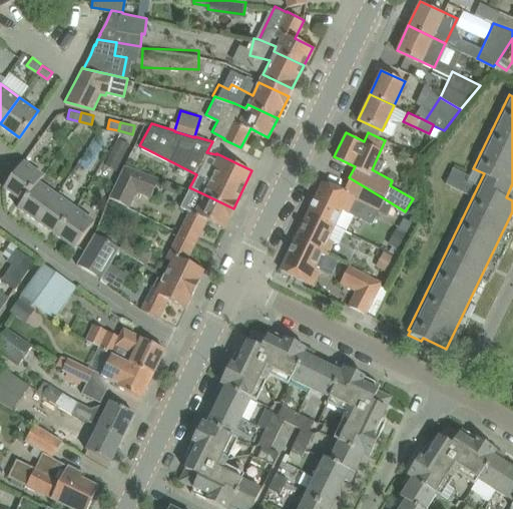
[(103,162),(115,168),(128,141),(116,135),(103,162)]
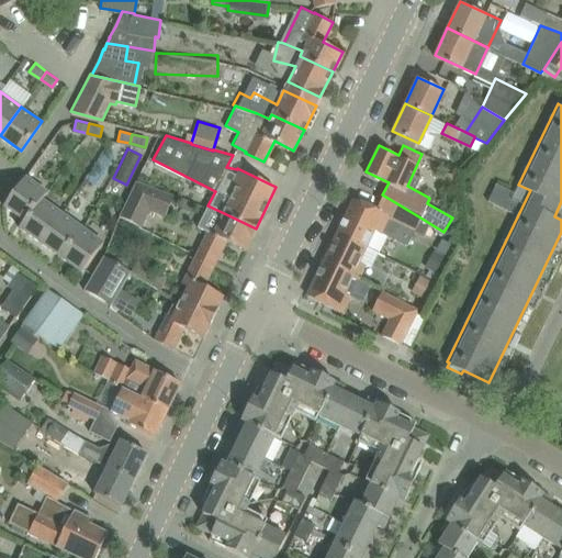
[(4,204),(24,219),(45,189),(25,175),(4,204)]
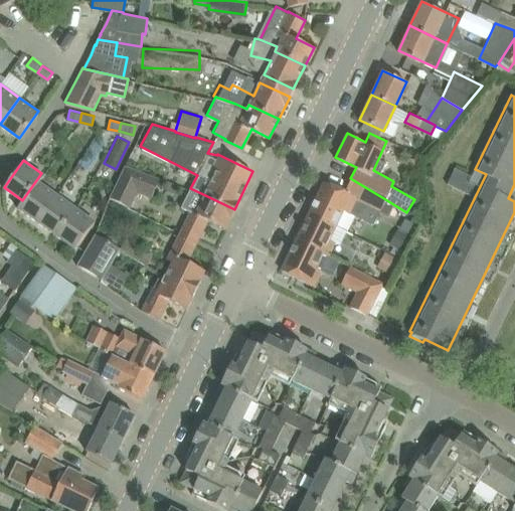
[(137,190),(145,172),(125,164),(109,196),(129,206),(137,190)]
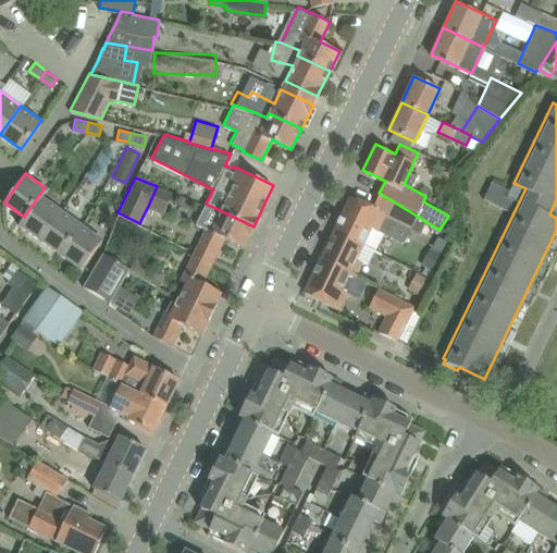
[(483,197),(508,209),(516,193),(492,181),(483,197)]
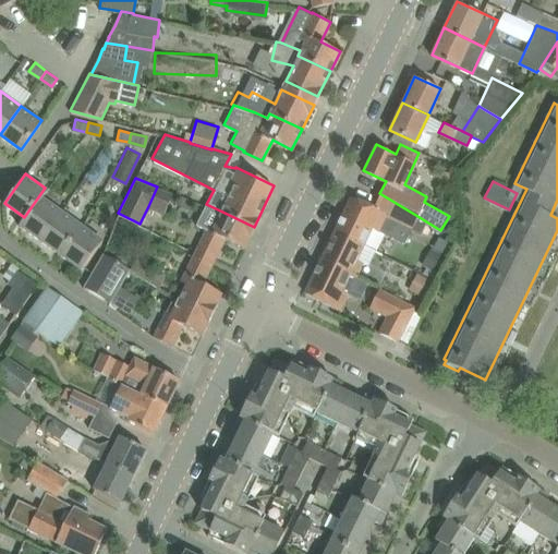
[(20,224),(40,239),(61,209),(41,196),(46,189),(45,188),(24,217),(20,224)]
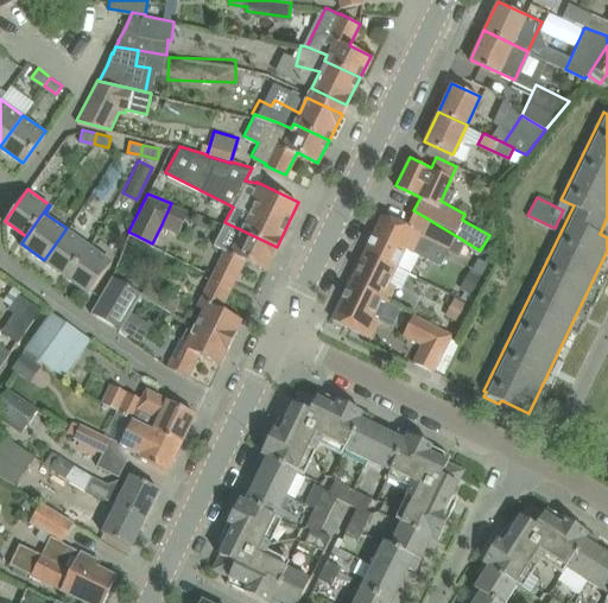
[(382,214),(365,249),(397,265),(405,247),(412,251),(419,234),(448,248),(455,235),(413,210),(406,226),(382,214)]
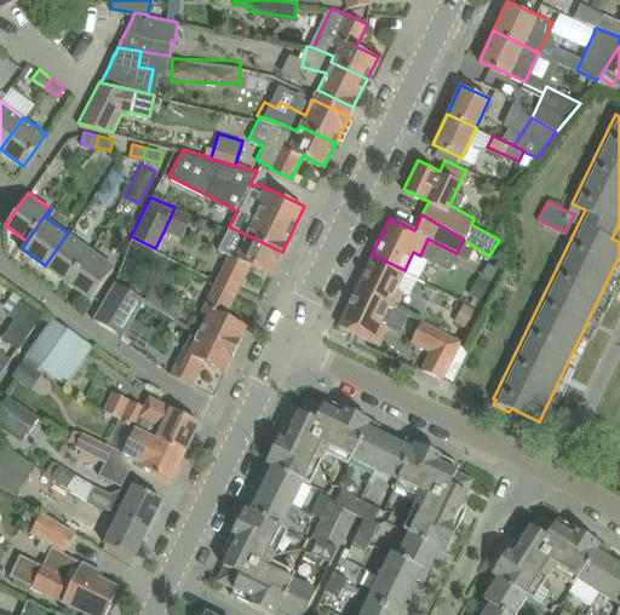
[(271,274),(282,252),(247,235),(229,226),(228,225),(217,247),(229,254),(218,276),(239,286),(239,285),(250,264),(271,274)]
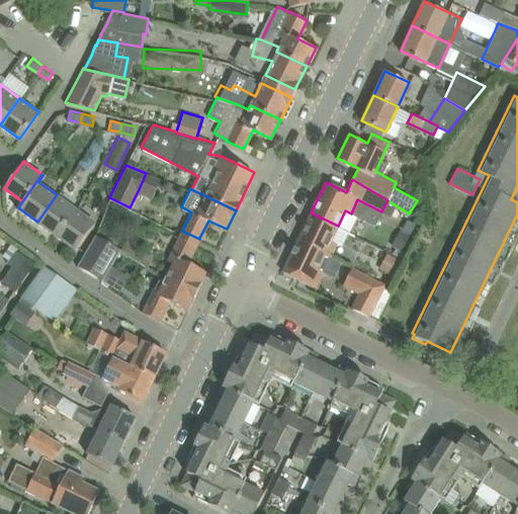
[(37,222),(57,235),(76,208),(57,194),(37,222)]
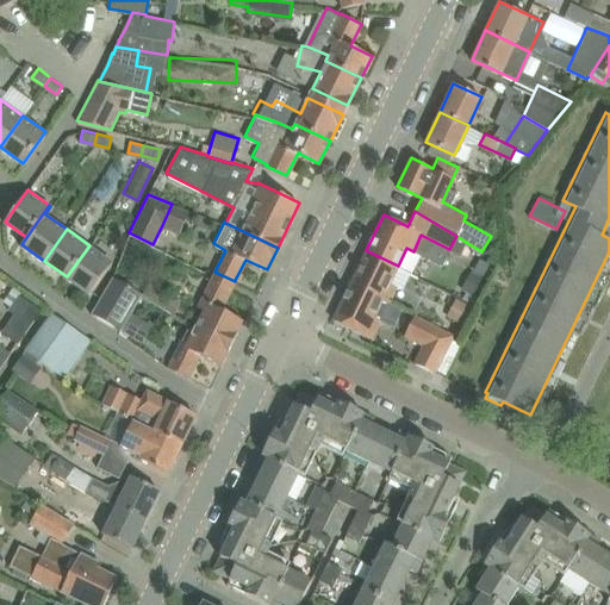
[(456,236),(449,249),(460,254),(466,242),(456,236)]
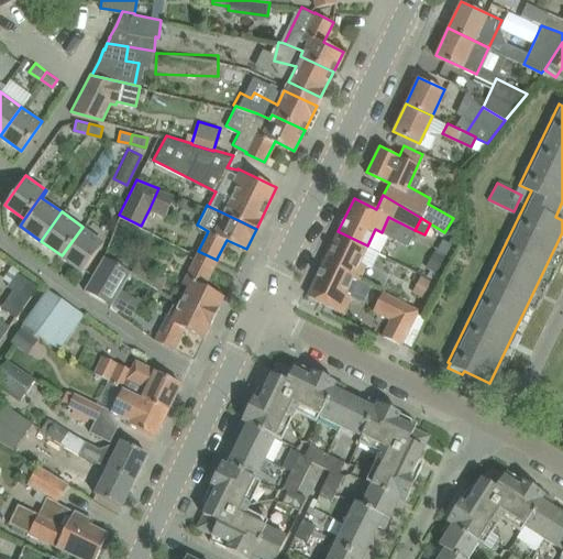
[(83,227),(62,255),(83,271),(103,241),(83,227)]
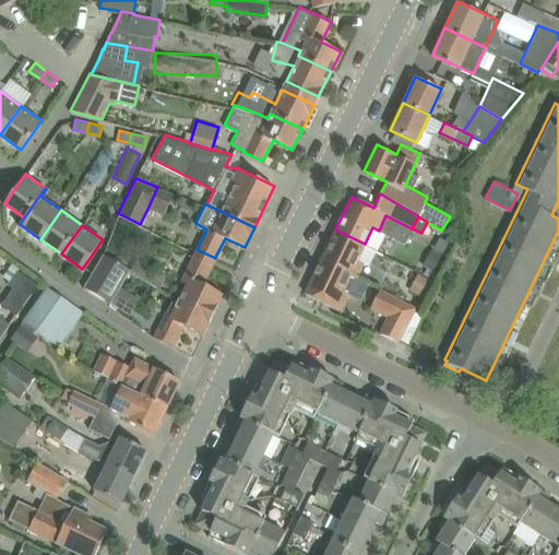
[(335,229),(321,259),(349,273),(357,276),(364,262),(357,259),(365,244),(335,229)]
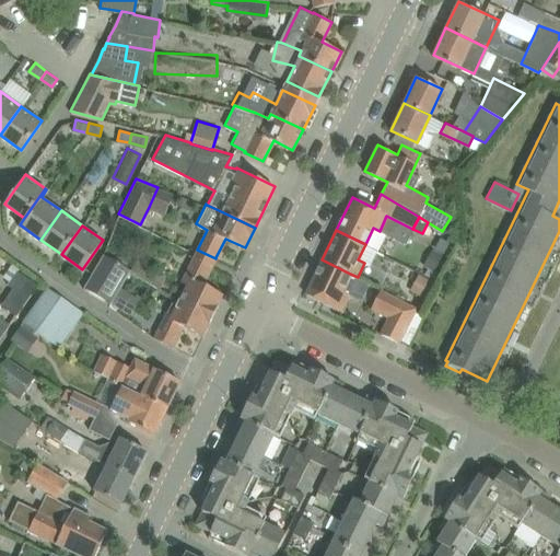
[(432,246),(422,263),(439,273),(440,274),(450,257),(432,246)]
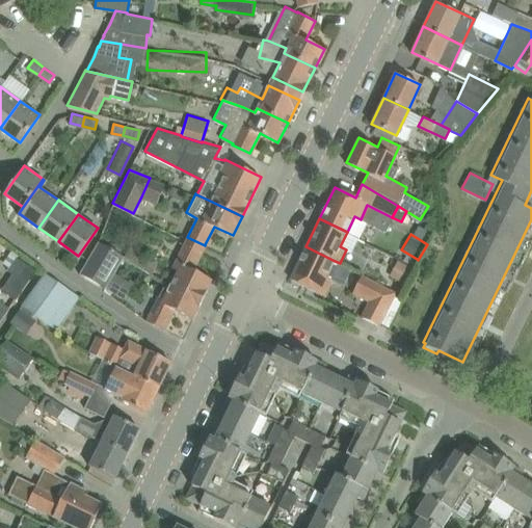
[(114,270),(124,256),(98,240),(79,272),(105,287),(106,286),(122,296),(131,280),(114,270)]
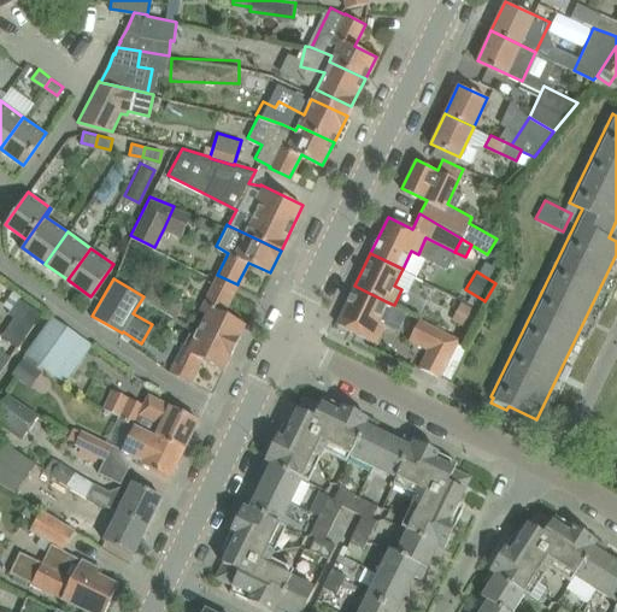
[(206,312),(199,328),(234,346),(245,323),(224,313),(235,290),(215,280),(200,310),(206,312)]
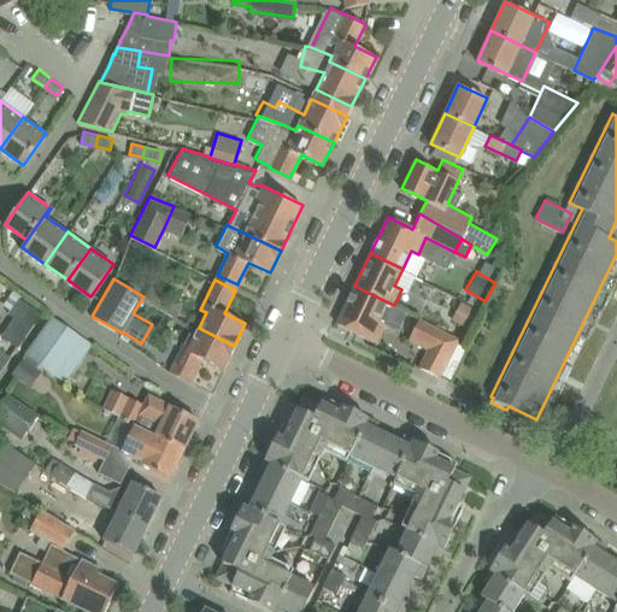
[(150,284),(144,296),(174,315),(181,302),(150,284)]
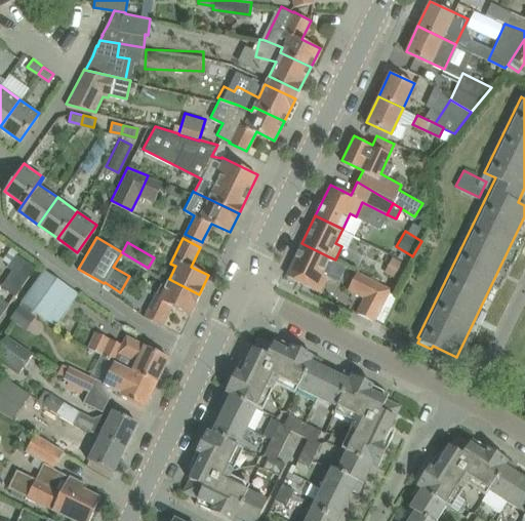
[(328,256),(301,243),(287,275),(320,290),(327,275),(321,272),(328,256)]
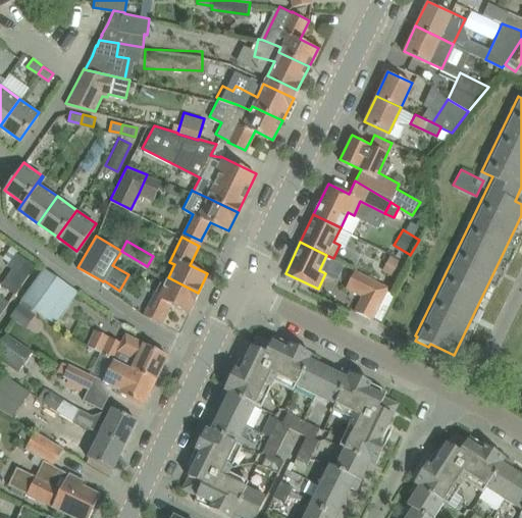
[(388,253),(381,269),(397,276),(404,260),(388,253)]
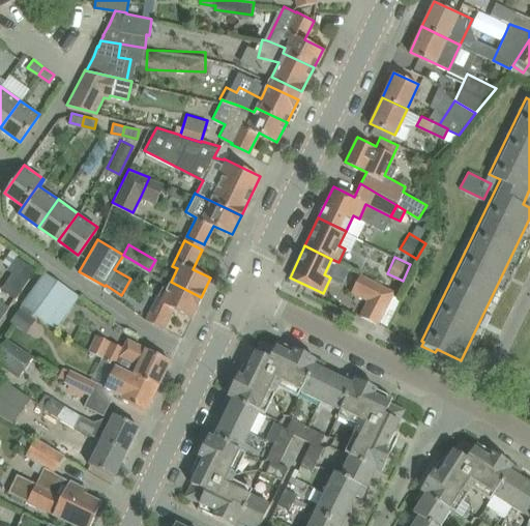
[(12,271),(1,287),(16,296),(22,288),(26,282),(12,271)]
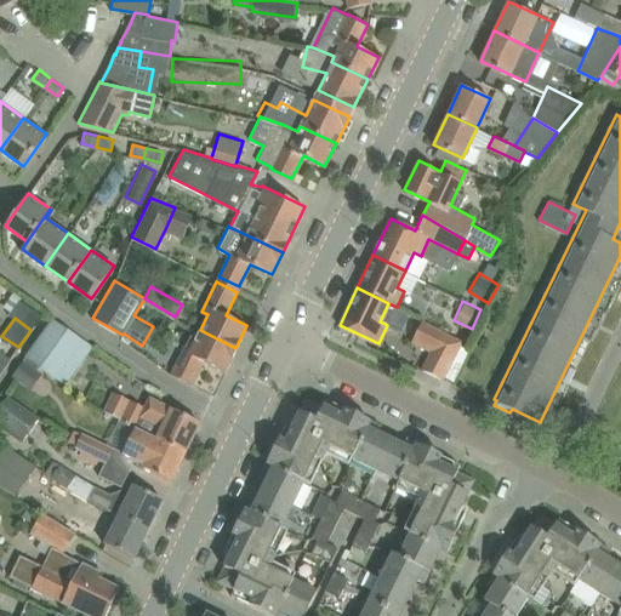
[(55,376),(80,338),(52,318),(26,354),(40,365),(55,376)]
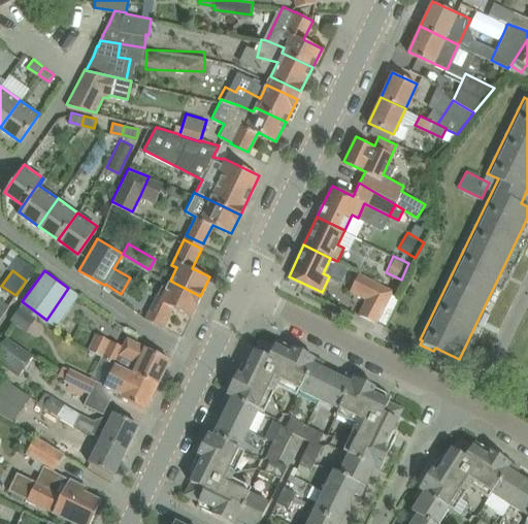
[(383,306),(393,288),(359,271),(350,290),(366,298),(359,314),(375,322),(384,306),(383,306)]
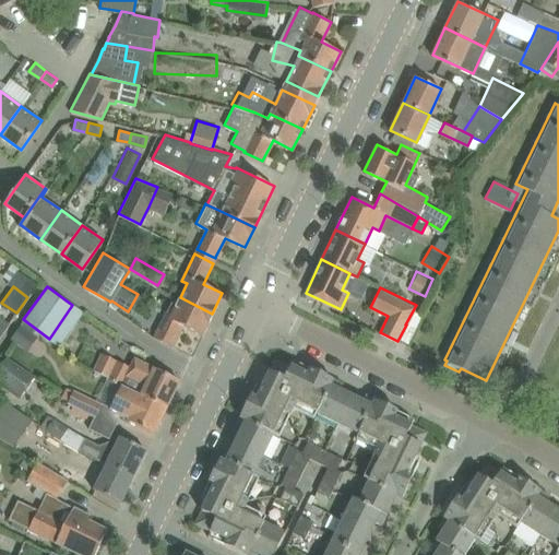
[(212,314),(180,297),(174,295),(166,310),(154,337),(173,345),(182,325),(202,333),(212,314)]
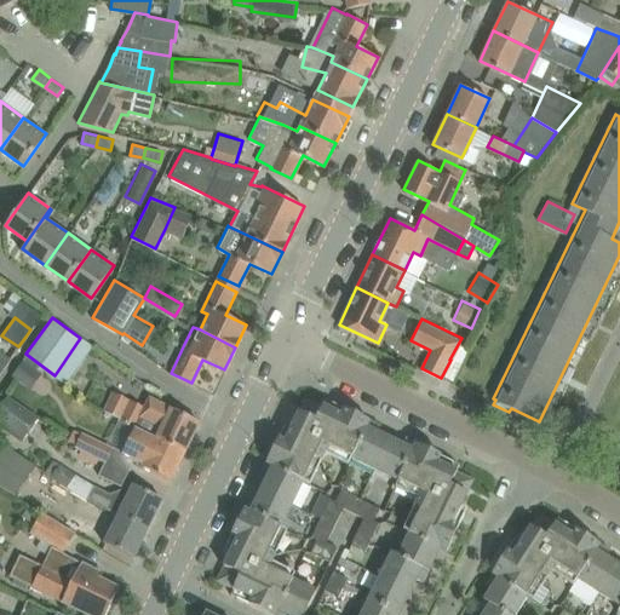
[(0,368),(1,369),(10,357),(0,349),(0,368)]
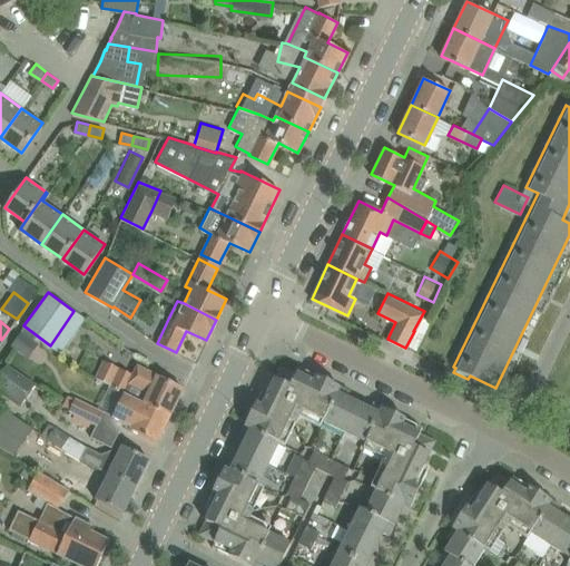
[(37,335),(23,325),(11,343),(28,355),(39,342),(35,339),(37,335)]
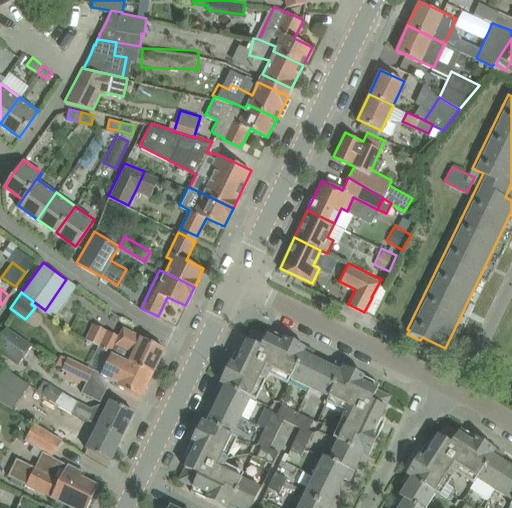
[(111,351),(152,371),(164,347),(123,327),(119,335),(77,313),(70,325),(86,336),(99,343),(98,345),(111,351)]
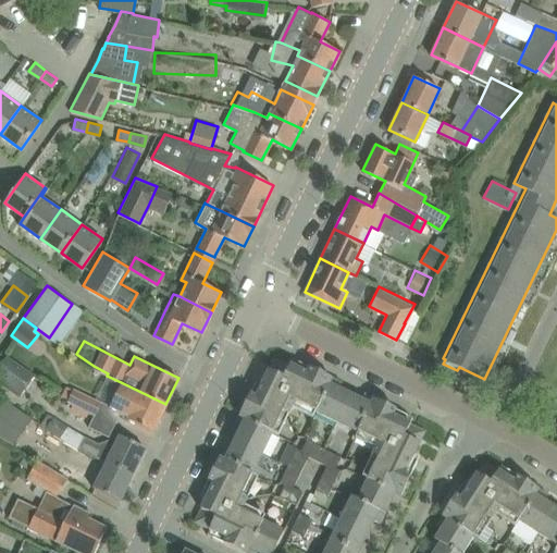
[(0,363),(0,382),(19,395),(35,373),(7,354),(0,363)]
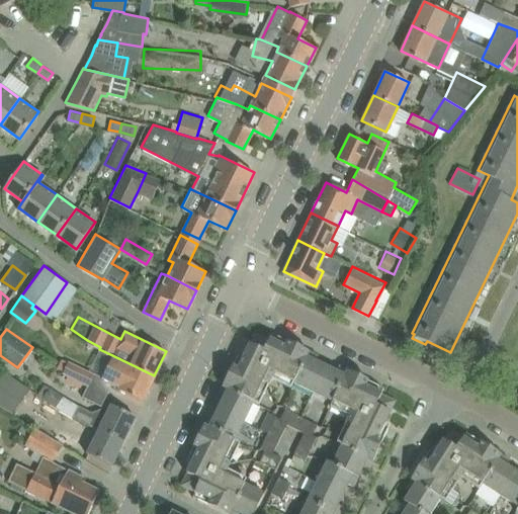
[(274,371),(351,409),(353,407),(389,424),(390,422),(384,420),(390,411),(389,410),(395,399),(381,393),(380,392),(383,387),(378,384),(338,364),(336,369),(315,359),(318,354),(277,335),(272,333),(269,337),(265,336),(256,331),(250,342),(245,351),(240,349),(238,354),(237,354),(218,394),(223,397),(212,418),(207,415),(188,455),(186,460),(191,462),(181,484),(194,490),(195,491),(192,496),(197,498),(229,513),(239,513),(240,513),(243,513),(253,513),(264,492),(224,473),(230,460),(225,458),(262,380),(268,383),(274,371)]
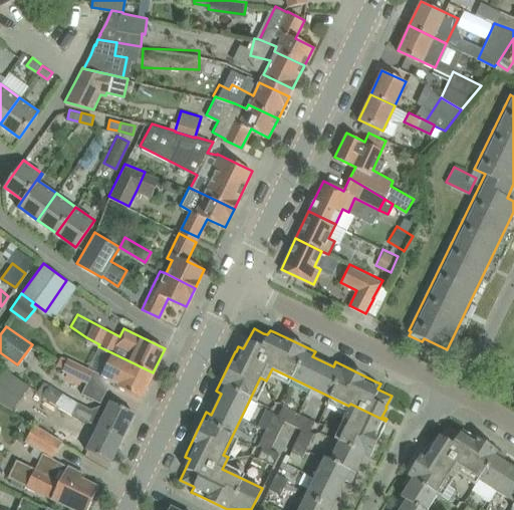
[(153,372),(111,352),(100,374),(117,384),(116,386),(142,398),(153,372)]
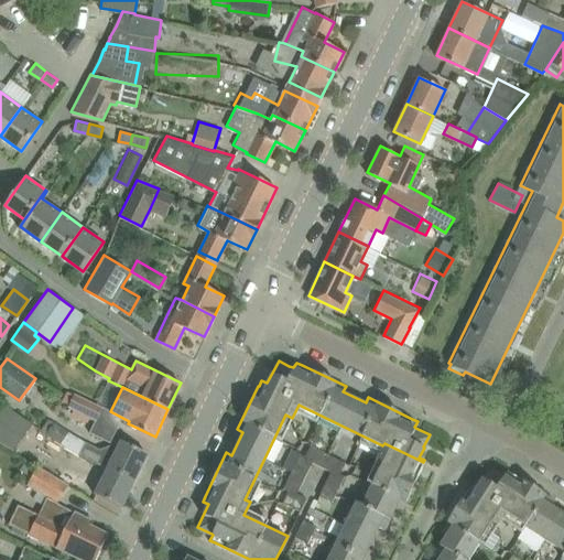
[(95,419),(101,405),(74,391),(67,405),(68,406),(76,409),(95,419)]
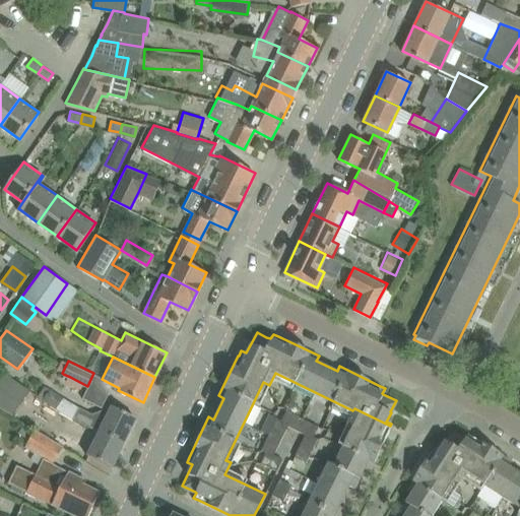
[(2,371),(0,373),(0,406),(12,413),(28,389),(2,371)]
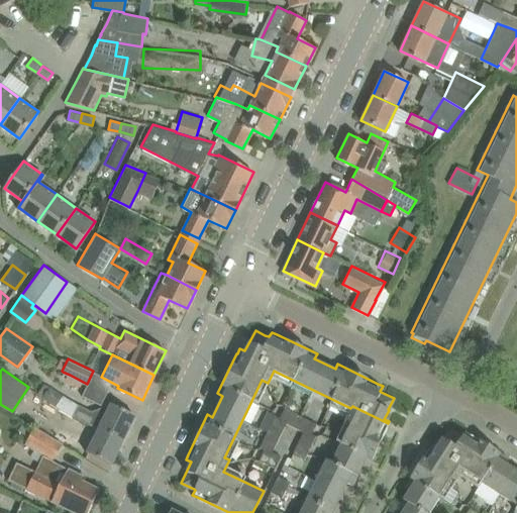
[(62,395),(49,386),(42,396),(55,405),(62,395)]
